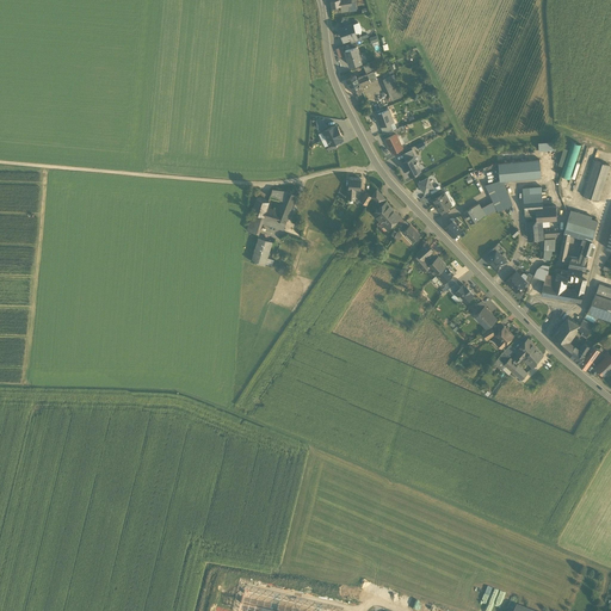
[(344,38),(347,39),(350,38),(357,36),(357,35),(353,24),(339,29),(341,36),(343,36),(344,38)]
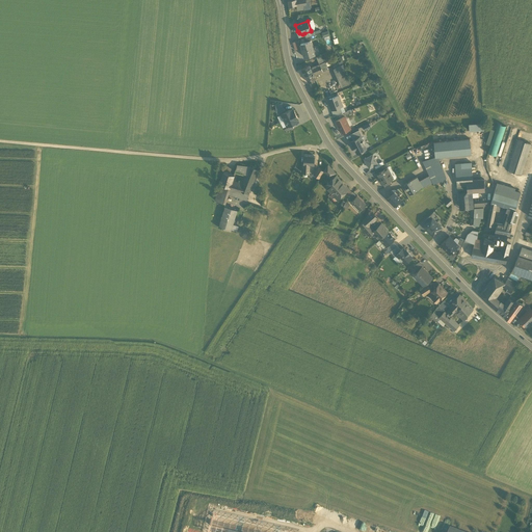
[(311,41),(300,44),(304,57),(315,54),(311,41)]
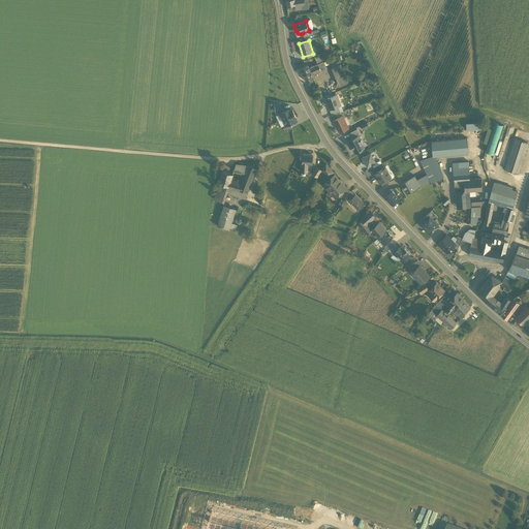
[(317,63),(319,68),(324,66),(322,62),(321,59),(316,61),(317,63)]
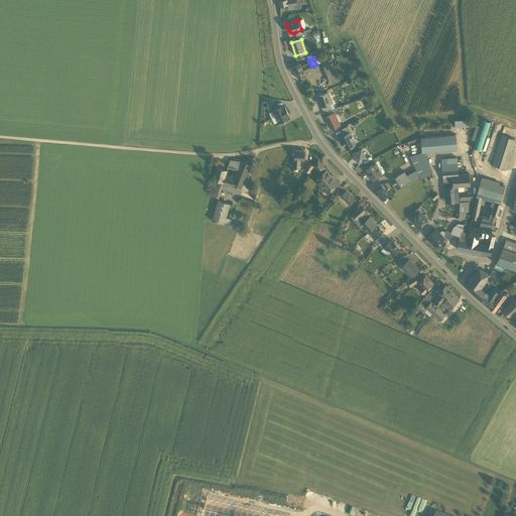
[(323,62),(332,84),(340,81),(331,59),(323,62)]
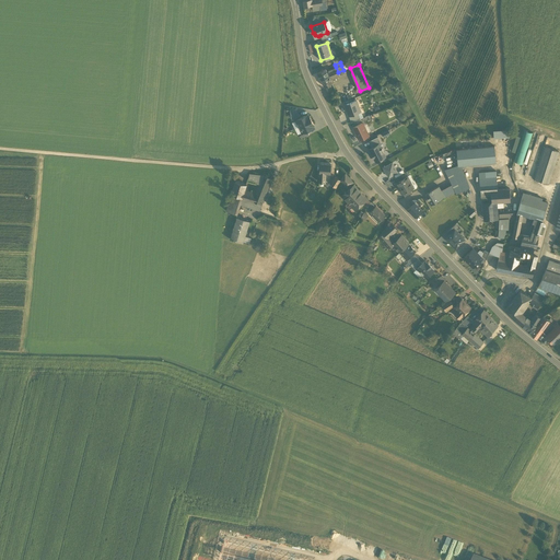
[(327,73),(329,76),(334,74),(338,72),(336,67),(328,71),(329,72),(327,73)]
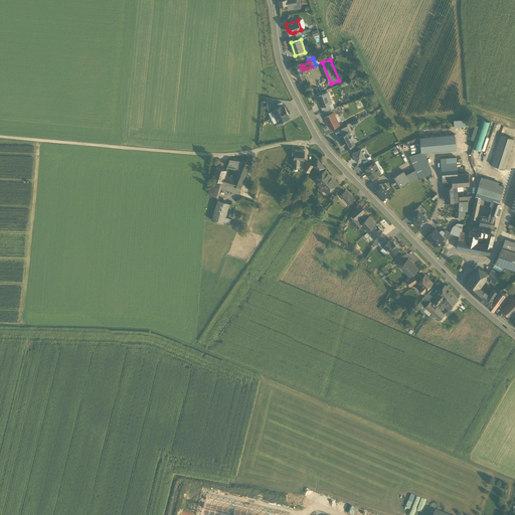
[(292,66),(296,73),(303,69),(301,67),(300,63),(292,66)]
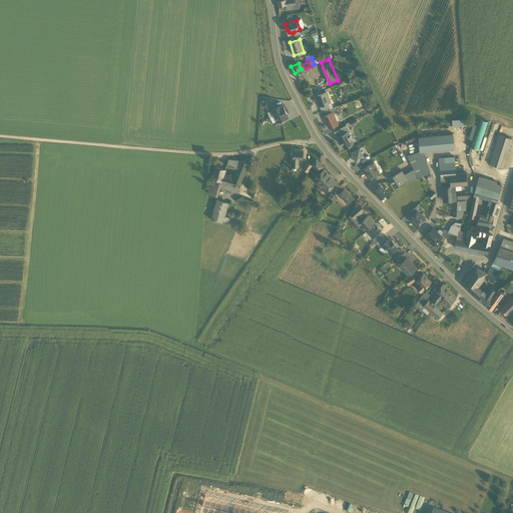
[(303,72),(302,69),(295,73),(298,80),(305,76),(303,72)]
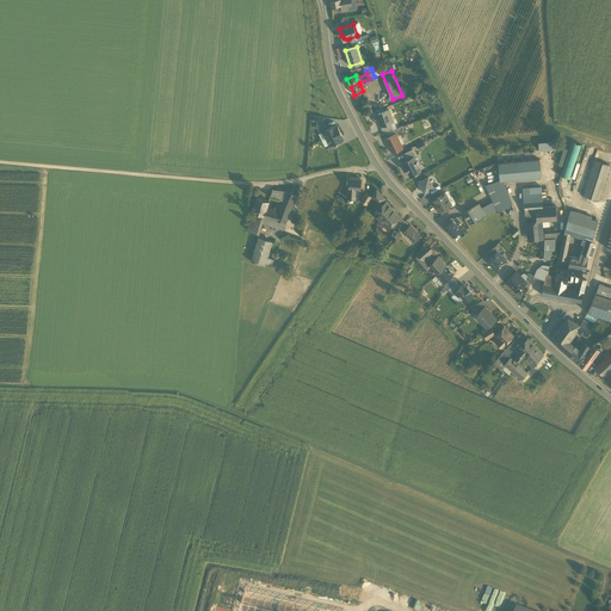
[(390,123),(393,122),(390,116),(389,116),(388,110),(376,115),(378,121),(380,121),(382,125),(390,123)]
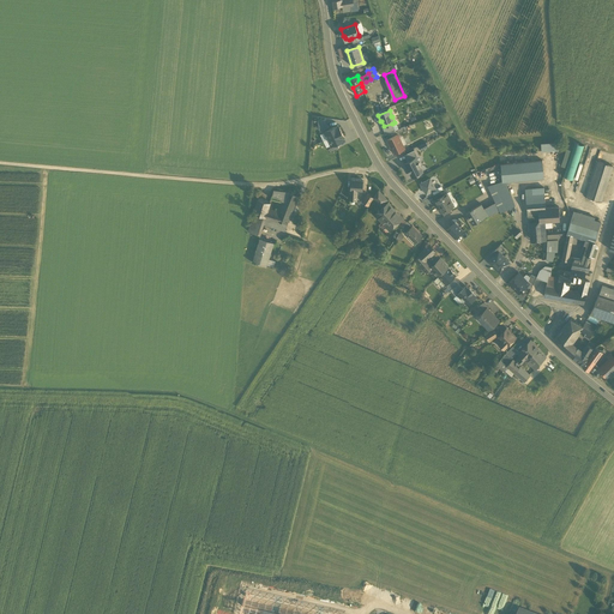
[(319,128),(327,125),(325,119),(318,119),(319,128)]
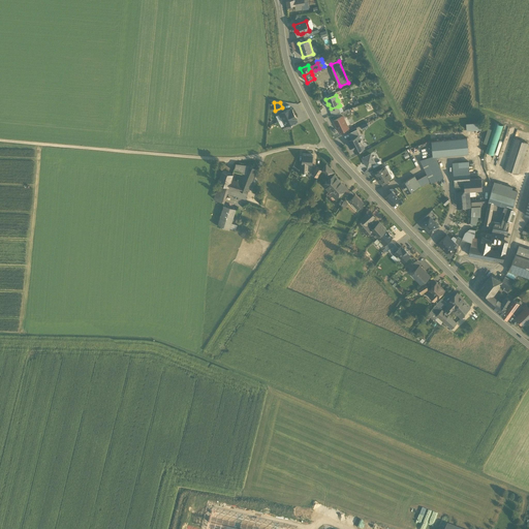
[(331,109),(330,110),(332,116),(340,113),(338,106),(331,109)]
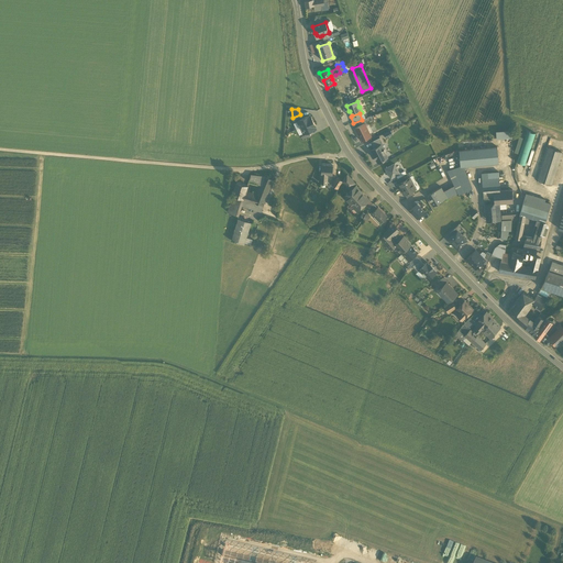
[(298,123),(300,128),(313,121),(310,116),(310,117),(309,114),(298,121),(299,122),(298,123)]
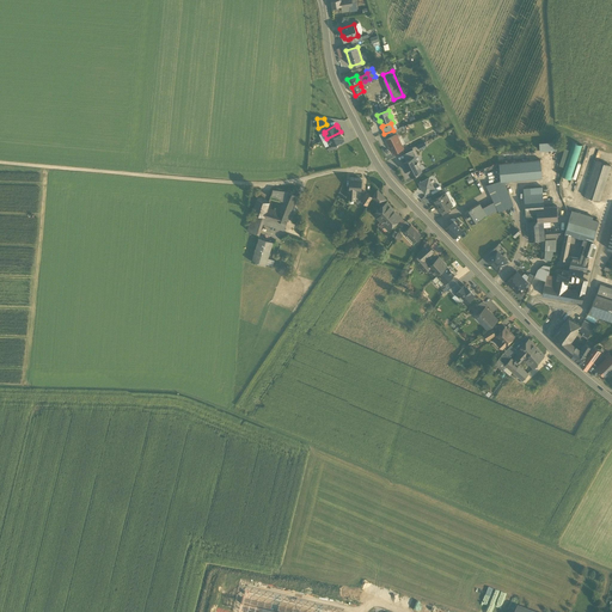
[(343,138),(341,132),(326,139),(329,144),(330,142),(331,145),(343,139),(342,138),(343,138)]
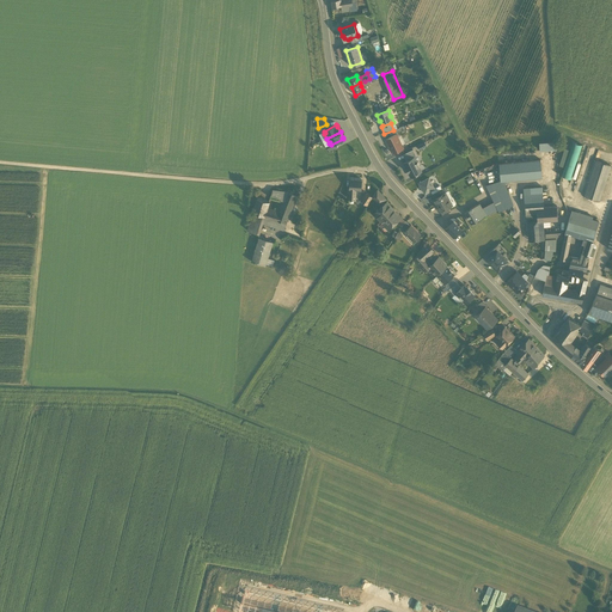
[(386,140),(392,153),(403,148),(397,134),(386,140)]
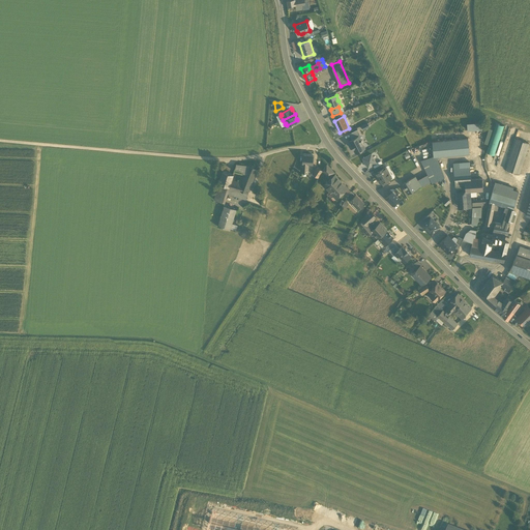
[(495,155),(504,125),(496,122),(494,129),(489,145),(487,152),(495,155)]
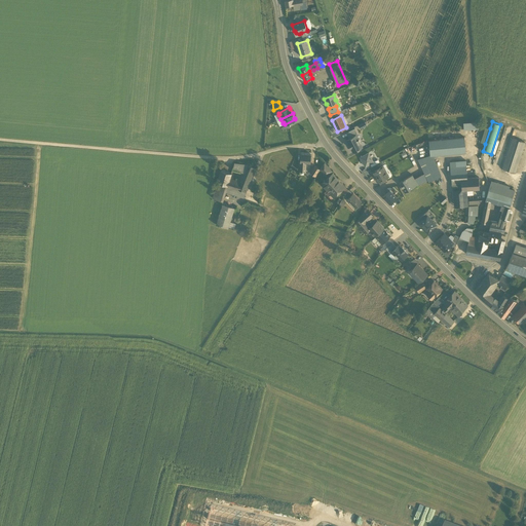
[(485,144),(490,128),(485,127),(481,142),(485,144)]
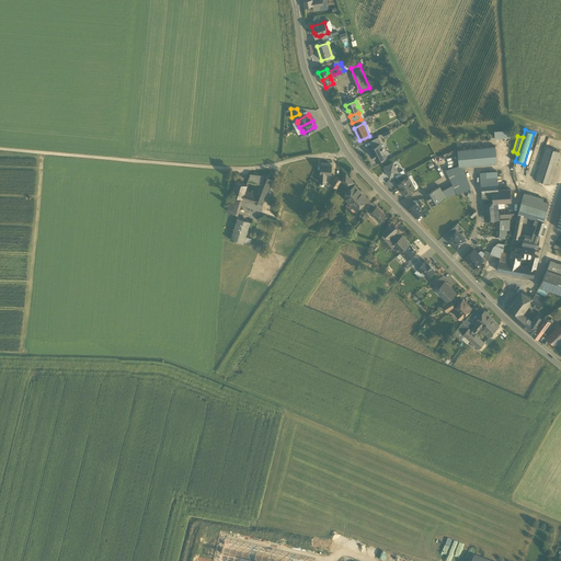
[(378,137),(369,141),(373,148),(379,145),(381,144),(378,137)]
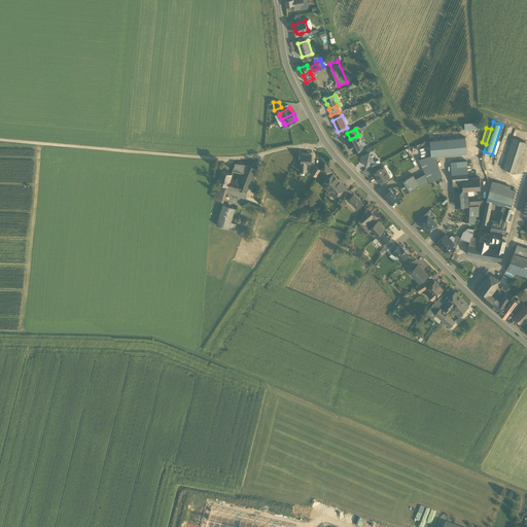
[(350,144),(352,148),(354,152),(362,147),(360,143),(361,143),(359,139),(358,140),(356,136),(350,139),(348,140),(350,144)]
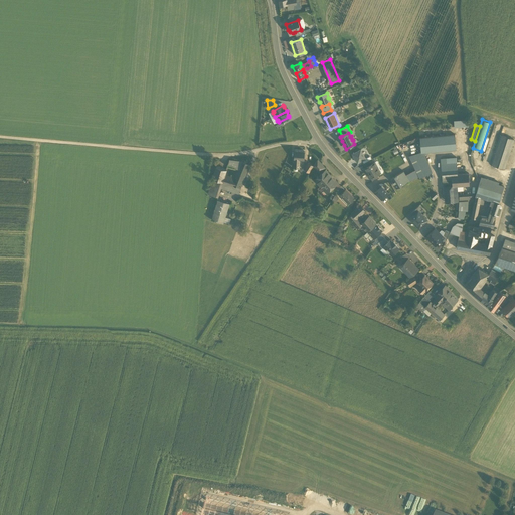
[(419,138),(421,152),(424,152),(456,149),(455,134),(419,138)]
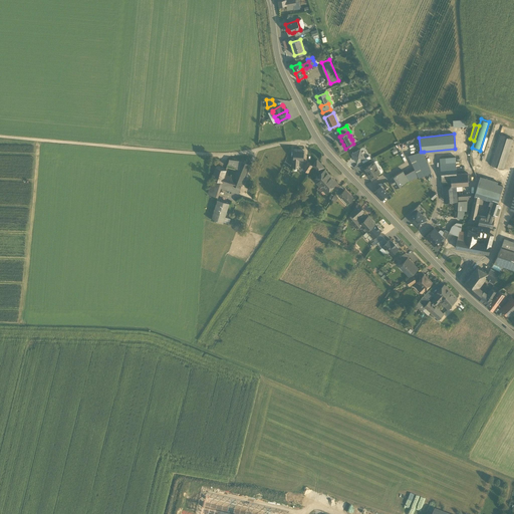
[(490,164),(503,169),(513,140),(499,135),(490,164)]
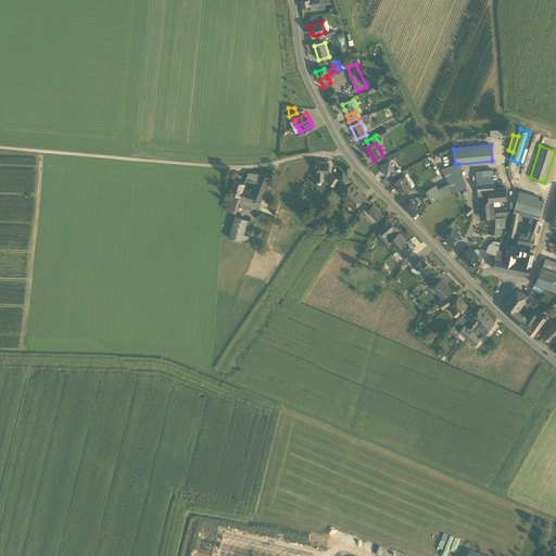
[(386,176),(391,174),(394,172),(390,162),(381,166),(386,176)]
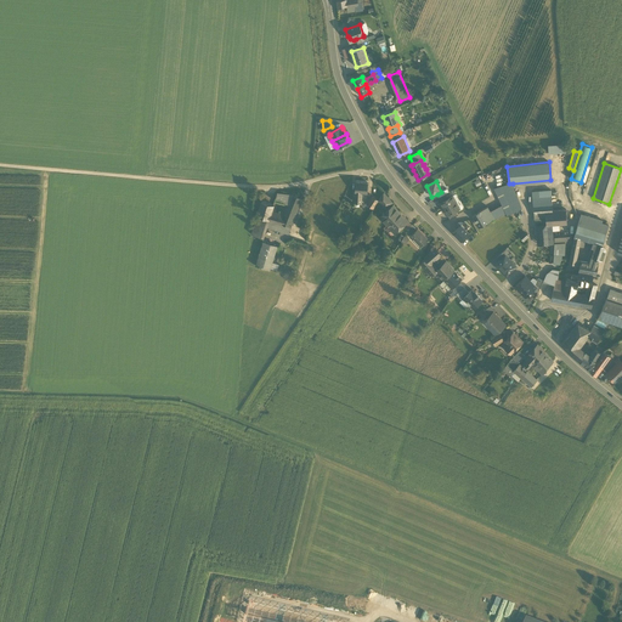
[(356,182),(355,192),(362,193),(367,193),(367,182),(356,182)]
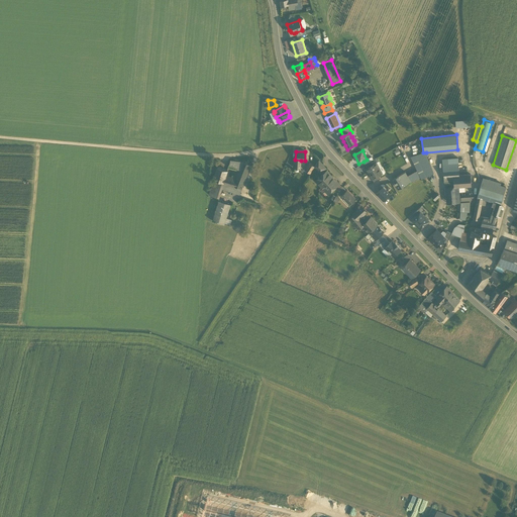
[(427,157),(426,152),(423,152),(420,153),(411,157),(416,168),(417,171),(421,178),(421,180),(433,174),(429,162),(427,157)]
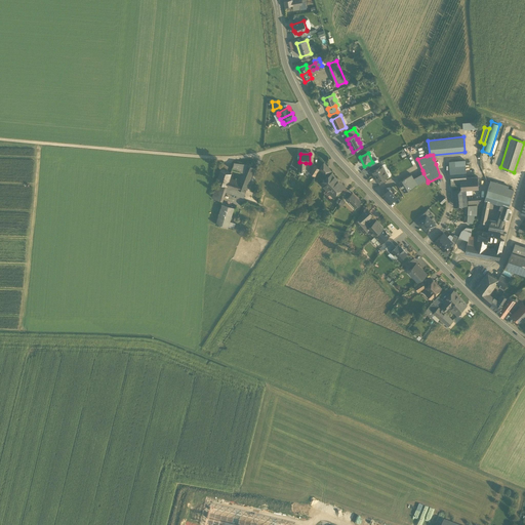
[(466,172),(466,160),(455,161),(456,173),(466,172)]
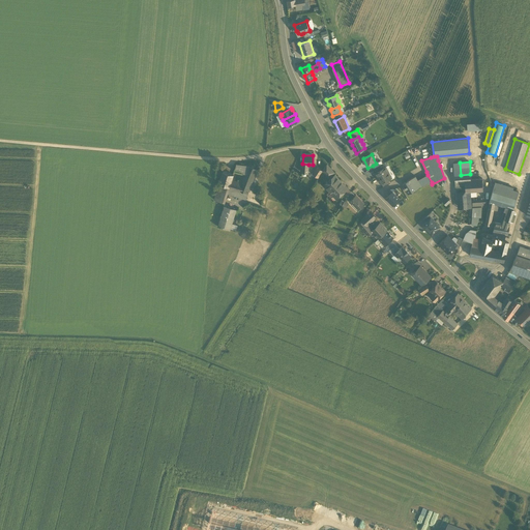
[(307,173),(308,165),(302,164),(300,164),(300,170),(302,171),(301,173),(307,173)]
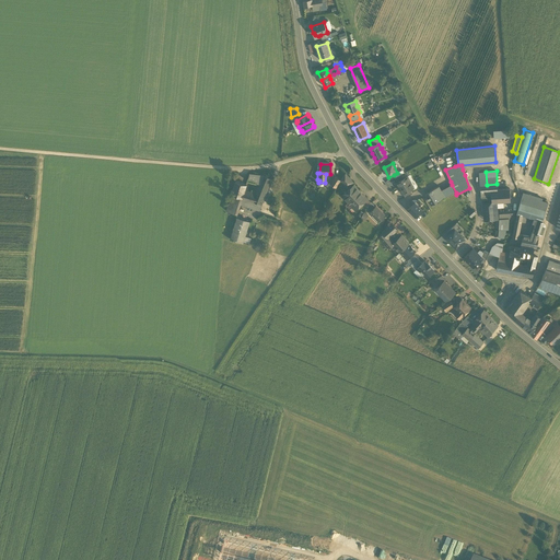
[(245,190),(242,198),(261,205),(272,178),(264,175),(249,174),(247,181),(257,184),(254,193),(245,190)]
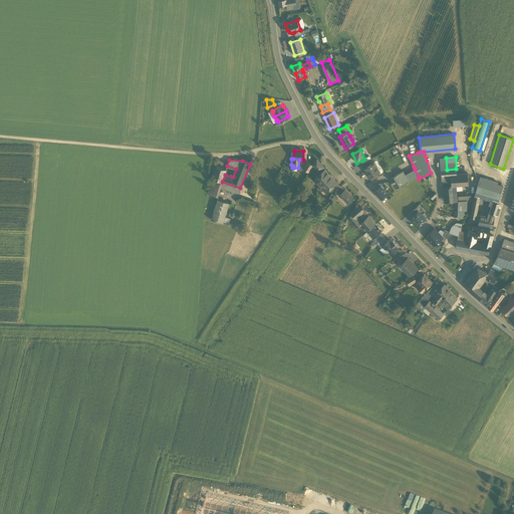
[(313,166),(318,173),(324,168),(317,160),(313,166)]
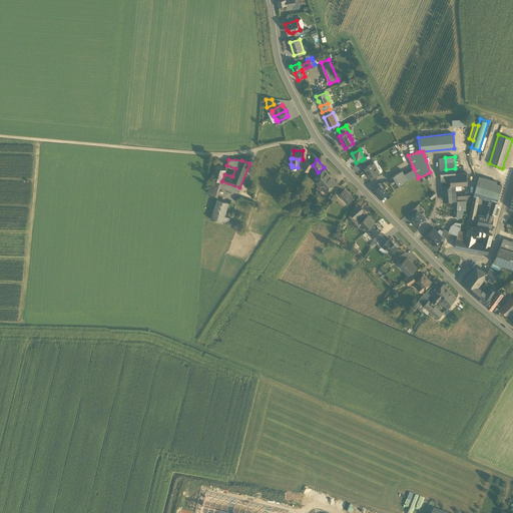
[(364,169),(365,172),(376,166),(373,161),(370,163),(364,166),(365,169),(364,169)]
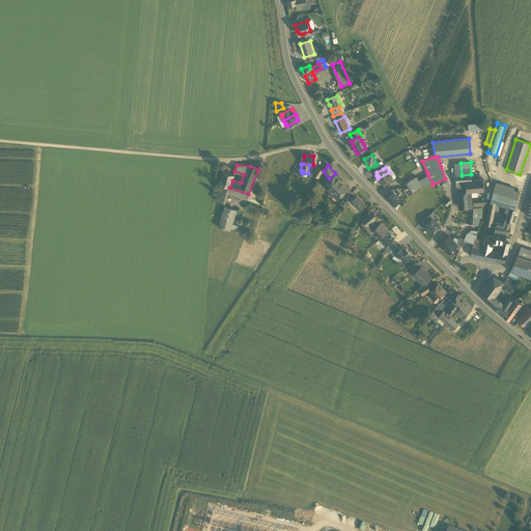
[(313,174),(318,178),(323,171),(317,168),(313,174)]
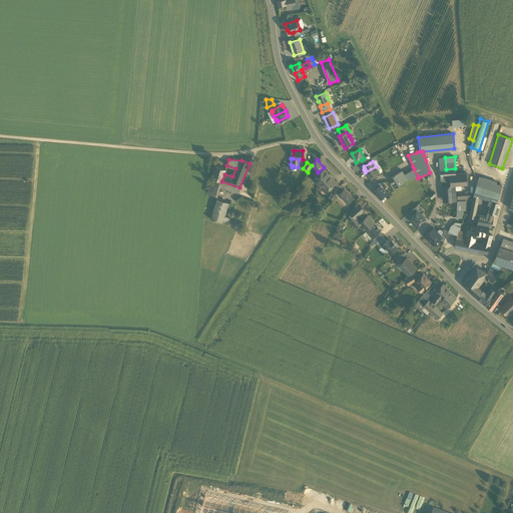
[(211,178),(221,181),(224,174),(225,169),(215,166),(211,178)]
